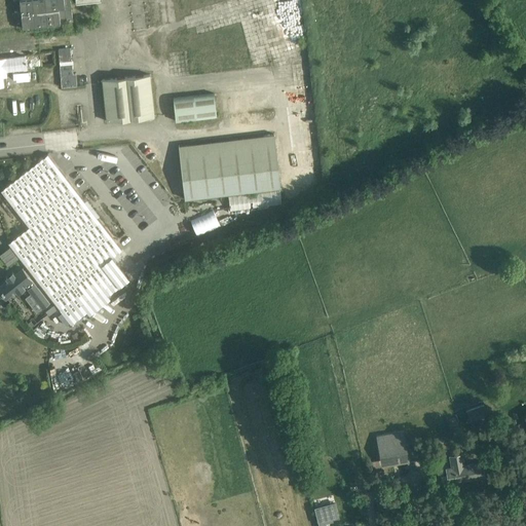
[(73,22),(70,0),(12,0),(14,12),(28,11),(28,13),(14,15),(16,28),(73,22)]
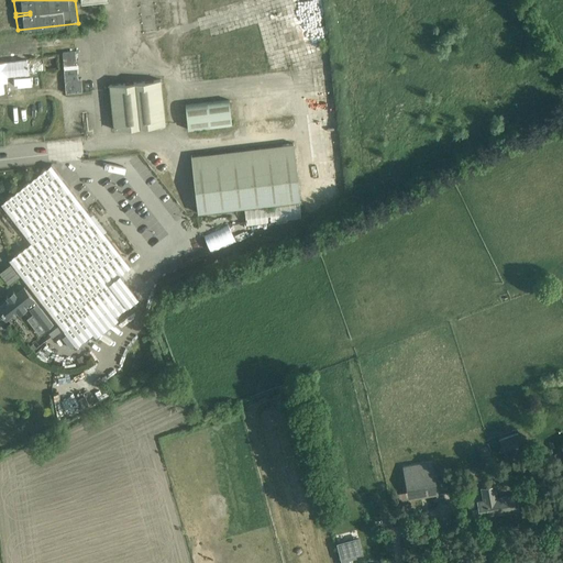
[(63,53),(64,66),(77,65),(76,52),(63,53)]
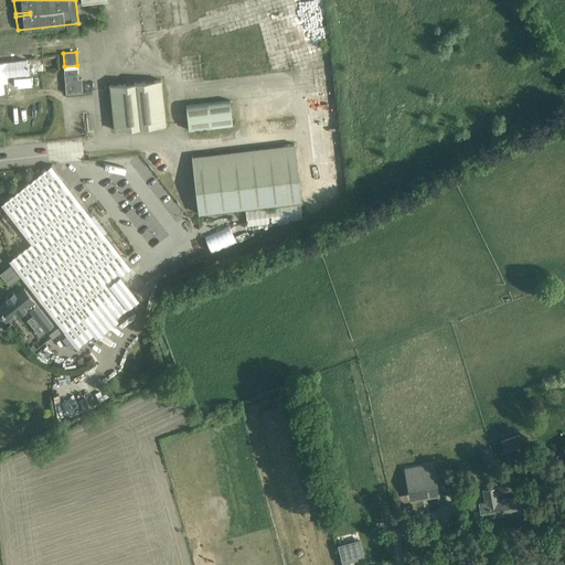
[(29,60),(0,62),(0,92),(3,92),(2,75),(30,72),(29,60)]
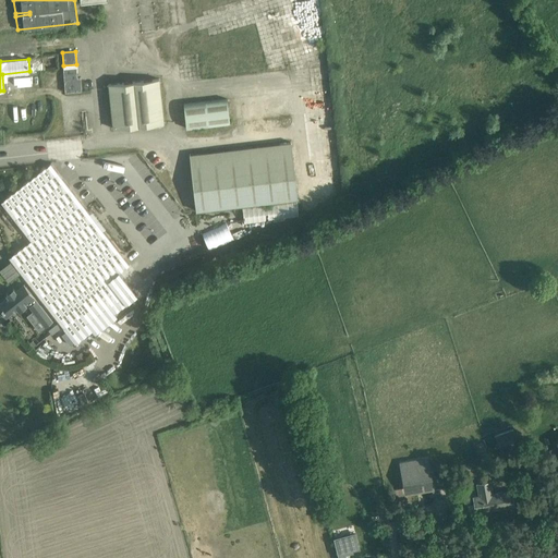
[(64,68),(65,93),(82,92),(81,77),(77,79),(77,67),(64,68)]
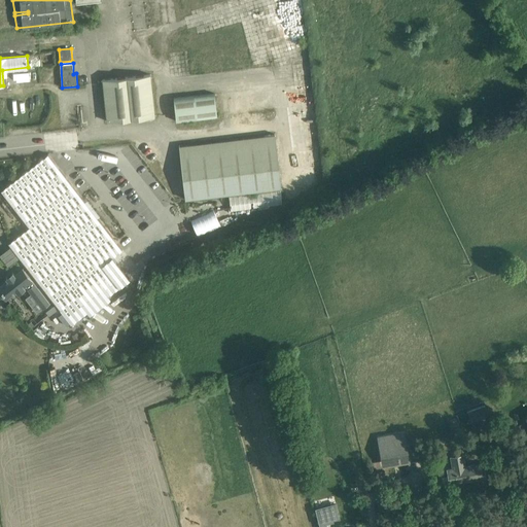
[(155,116),(150,74),(103,79),(107,121),(155,116)]
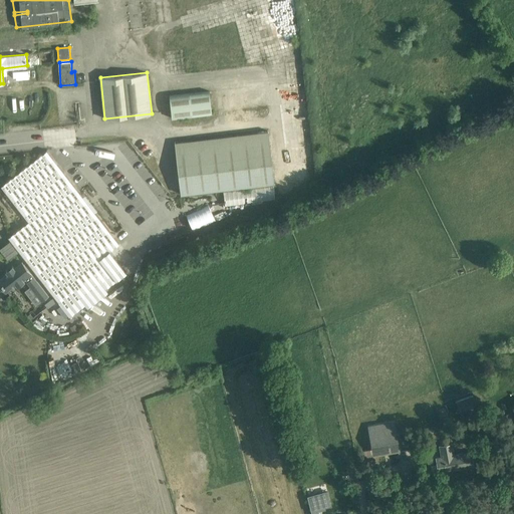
[(169,96),(171,119),(212,114),(209,91),(169,96)]
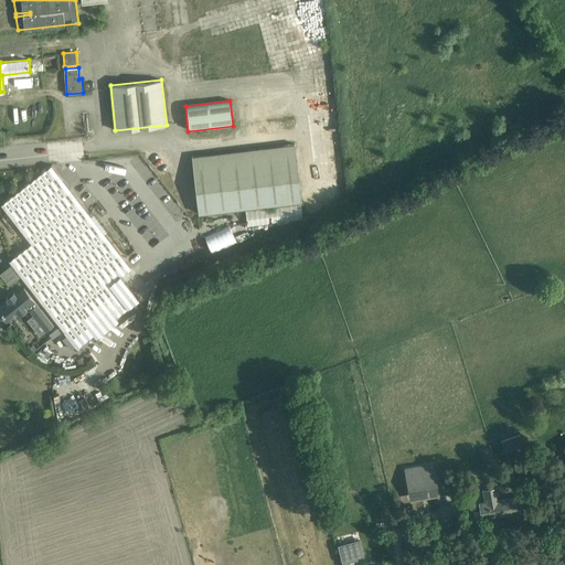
[(285,157),(193,168),(199,213),(301,201),(295,145),(284,146),(285,157)]
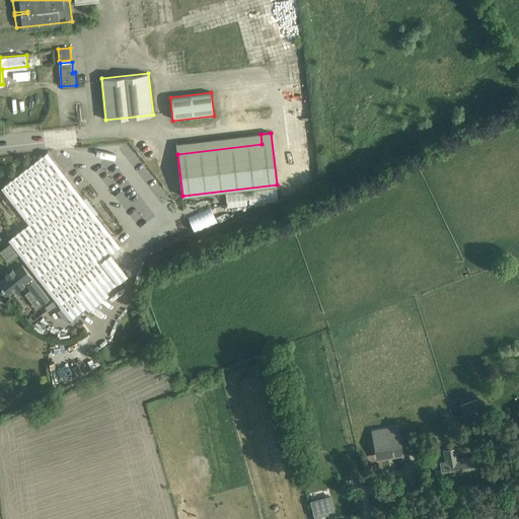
[(48,152),(1,188),(28,224),(8,239),(59,305),(70,319),(106,292),(128,275),(110,253),(121,245),(48,152)]
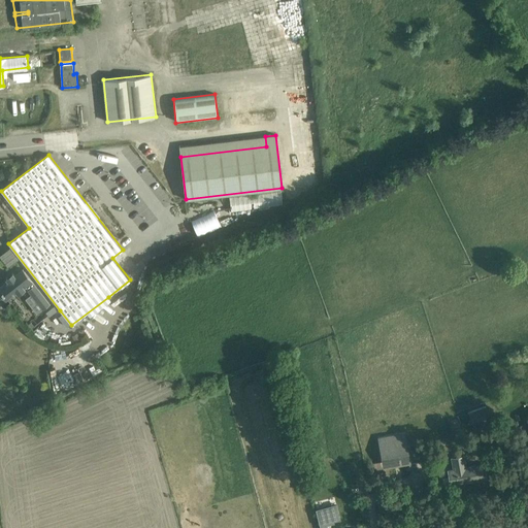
[(229,195),(231,211),(284,205),(282,189),(229,195)]
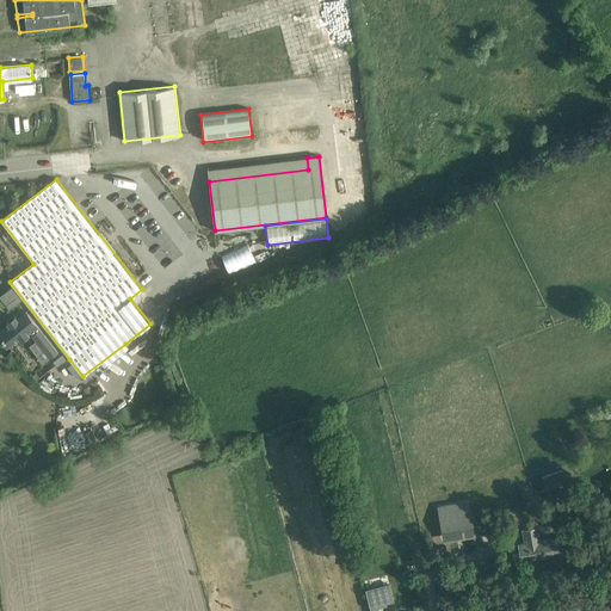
[(59,352),(60,352),(29,312),(18,319),(17,316),(8,322),(11,325),(0,333),(1,334),(10,345),(7,346),(8,346),(20,337),(23,340),(30,334),(31,332),(45,350),(53,345),(59,352)]
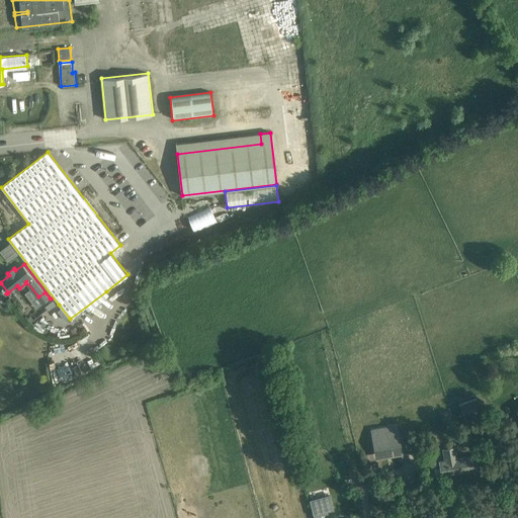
[(482,412),(477,399),(459,405),(463,418),(482,412)]
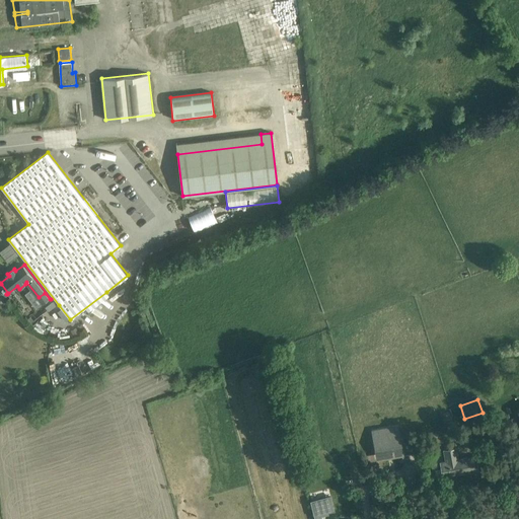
[(399,435),(373,438),(375,455),(401,452),(399,435)]
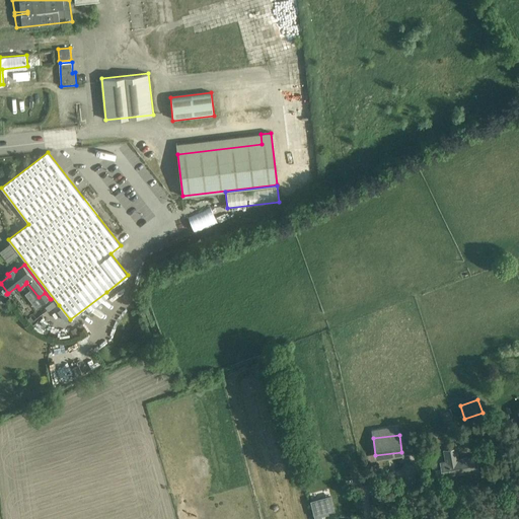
[(458,460),(456,448),(454,448),(444,450),(446,461),(432,464),(433,469),(441,467),(443,477),(452,475),(468,472),(478,471),(476,457),(466,458),(458,460)]
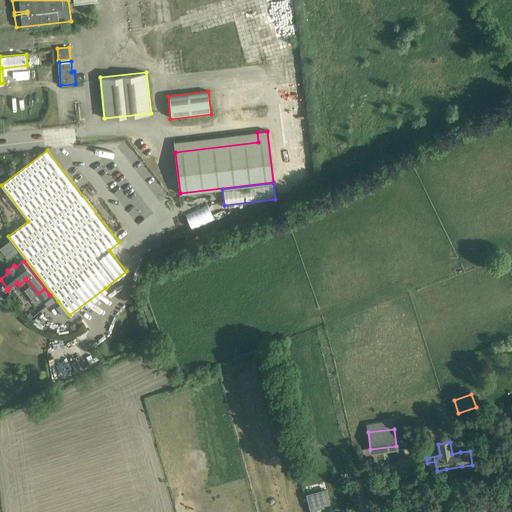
[(326,490),(307,494),(311,511),(317,511),(317,510),(317,508),(320,508),(323,507),(323,505),(330,503),(326,490)]
